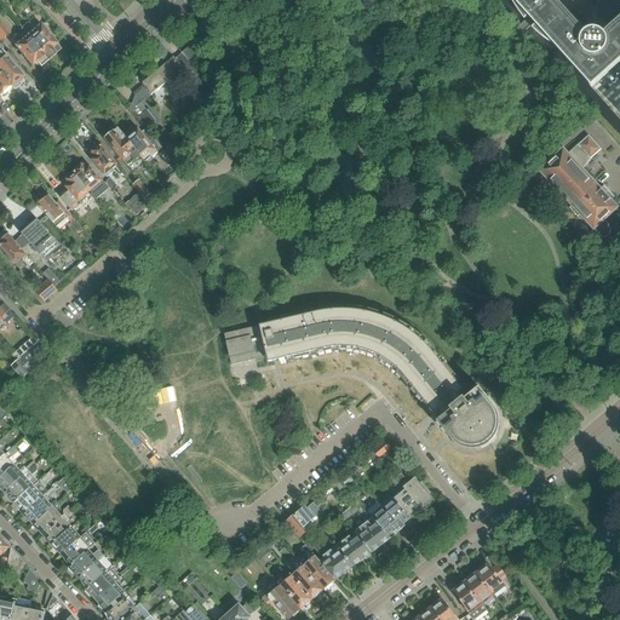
[(555,0),(511,0),(530,21),(544,35),(592,89),(619,62),(619,18),(603,34),(602,33),(601,32),(598,32),(597,30),(595,30),(592,30),(591,30),(589,32),(587,32),(585,33),(555,0)]
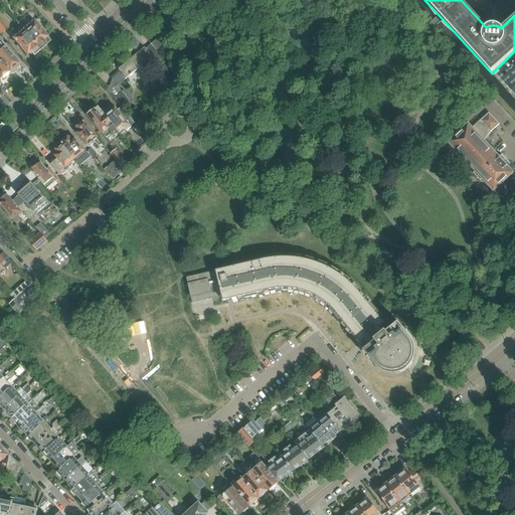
[(47,37),(33,20),(22,29),(40,50),(47,44),(50,41),(47,37)]
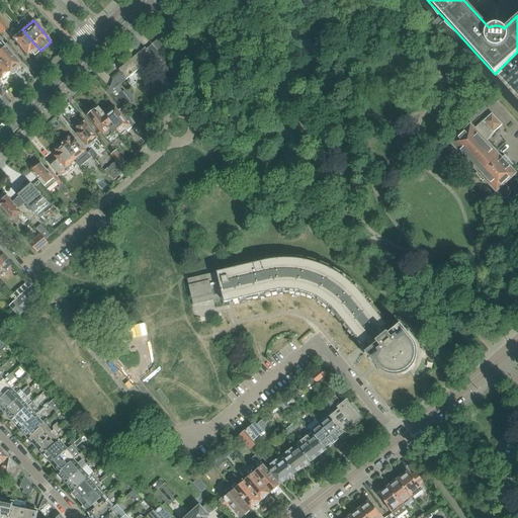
[(34,57),(40,51),(22,29),(16,35),(12,30),(9,36),(26,56),(30,53),(34,57)]
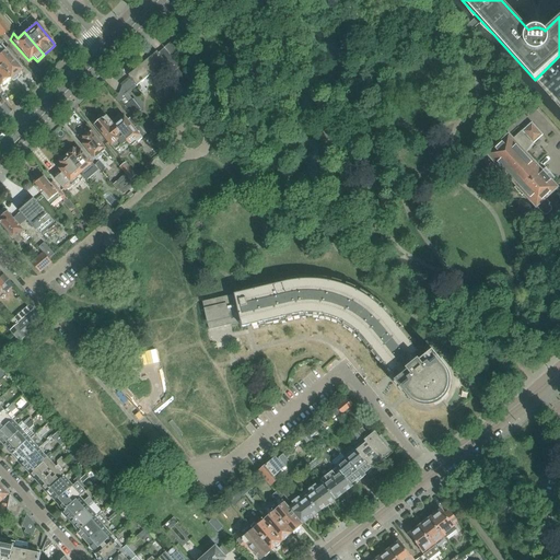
[(172,58),(179,51),(172,43),(165,49),(172,58)]
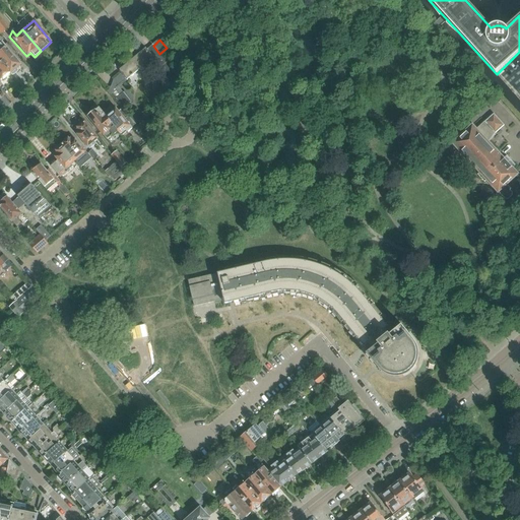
[(19,65),(0,43),(0,62),(9,73),(11,74),(13,75),(15,72),(16,70),(15,68),(19,65)]
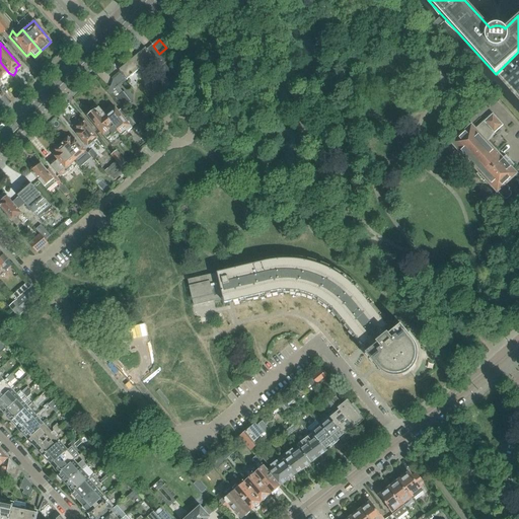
[(167,63),(159,54),(153,46),(147,50),(157,62),(161,68),(160,68),(163,71),(161,73),(178,93),(188,87),(167,63)]
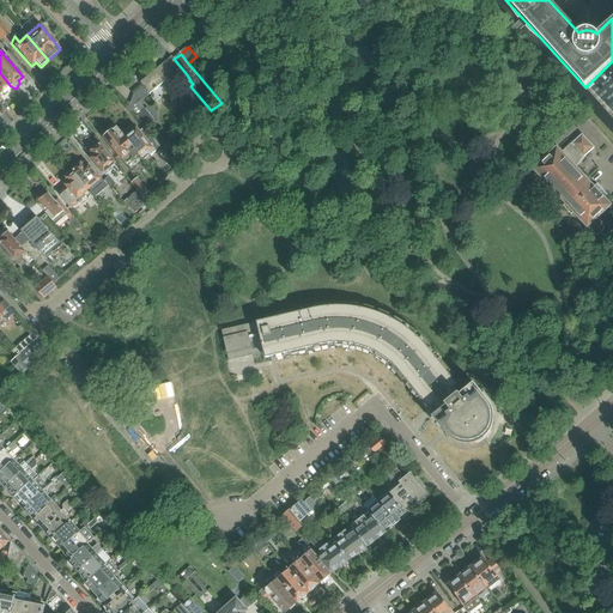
[(169,87),(186,73),(174,59),(141,85),(143,86),(134,95),(131,104),(127,108),(131,111),(132,110),(146,128),(155,122),(140,104),(150,96),(151,96),(151,95),(156,91),(158,89),(165,83),(169,87)]
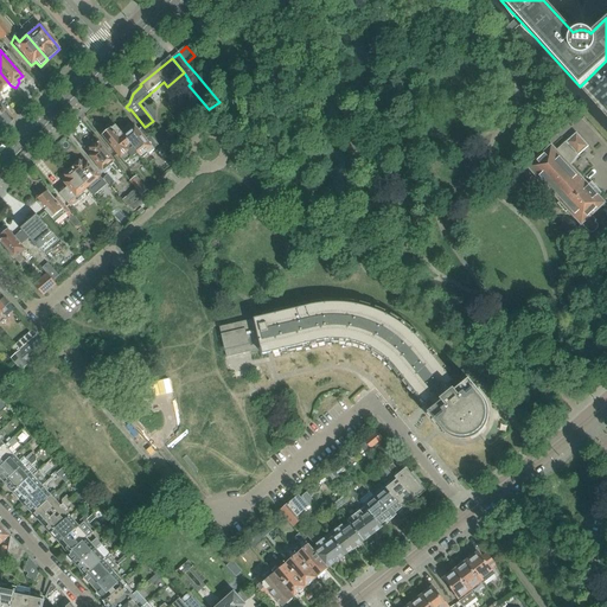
[(0,95),(1,96),(4,97),(7,94),(7,91),(6,89),(11,85),(0,72),(0,95)]
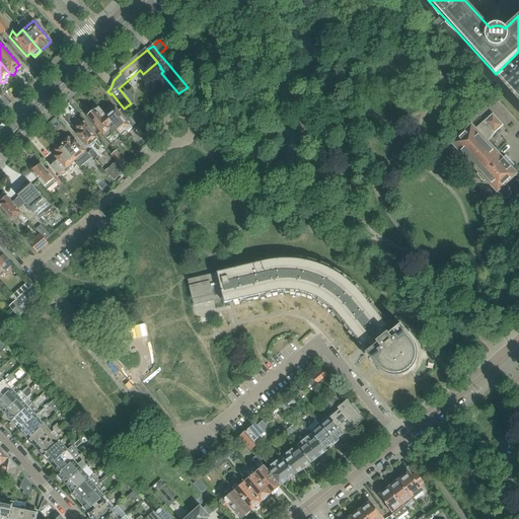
[(120,132),(107,118),(100,108),(96,113),(94,109),(89,114),(91,117),(89,118),(107,139),(113,135),(114,137),(120,132)]
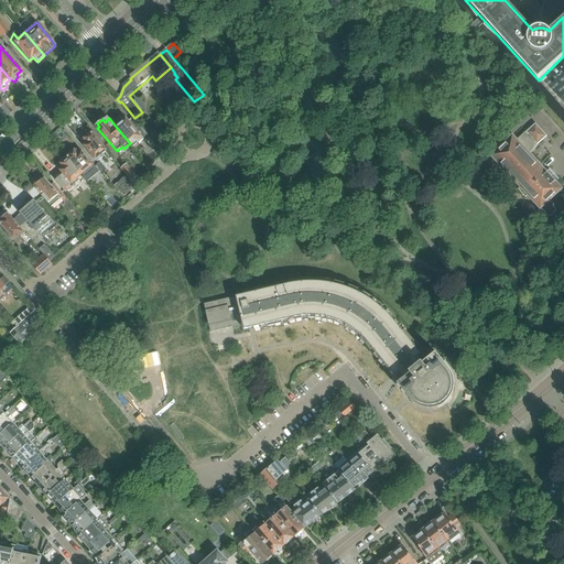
[(127,118),(117,128),(130,143),(133,149),(139,144),(140,145),(145,140),(144,139),(148,137),(148,136),(134,119),(130,122),(127,118)]
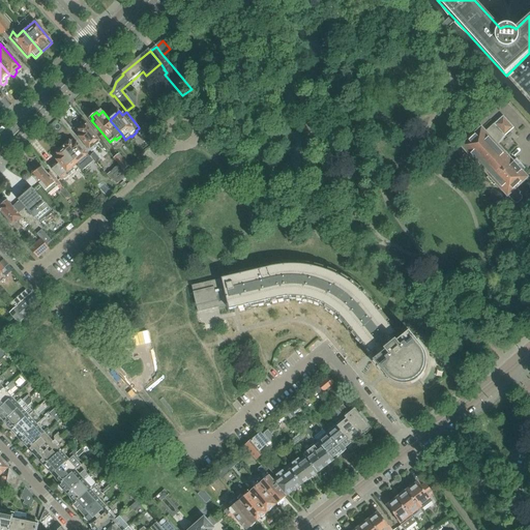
[(479,131),(463,148),(490,176),(487,178),(494,186),(496,184),(506,195),(506,196),(506,199),(508,202),(513,202),(514,204),(518,204),(522,200),(522,198),(520,196),(520,195),(516,190),(527,179),(520,173),(523,170),(522,169),(517,164),(516,163),(512,166),(496,148),(502,138),(510,129),(500,119),(491,127),(492,128),(483,136),(479,131)]
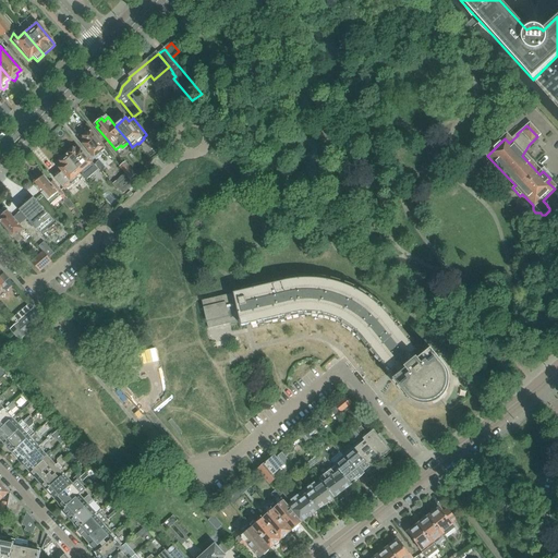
[(101,152),(104,149),(91,132),(89,133),(87,132),(85,134),(85,136),(81,141),(97,159),(104,154),(101,152)]
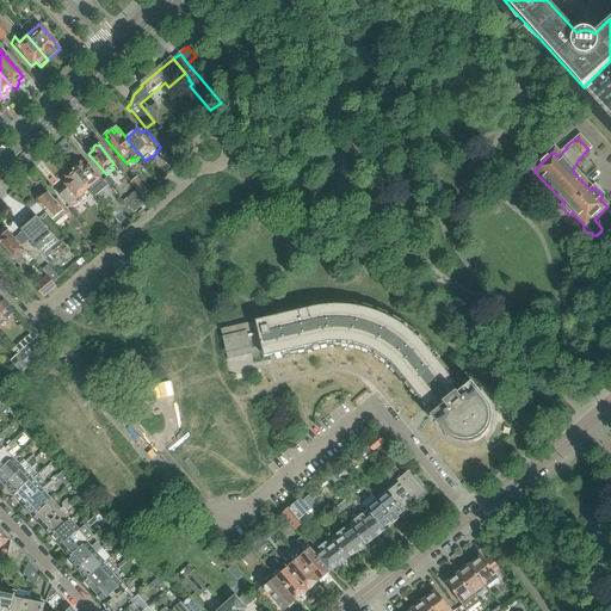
[(75,168),(73,171),(74,172),(87,186),(91,189),(97,196),(107,185),(85,160),(80,164),(78,164),(76,166),(75,168)]
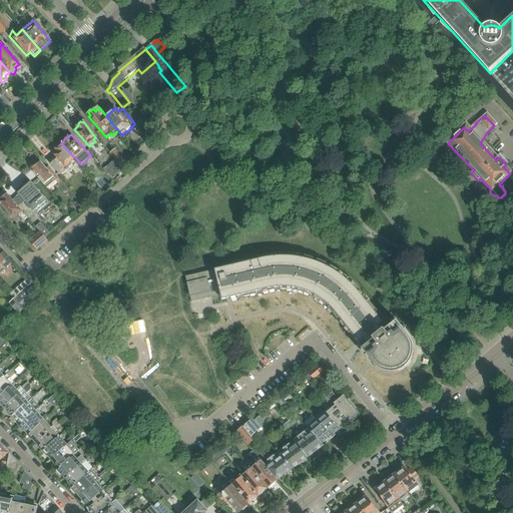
[(76,158),(73,156),(62,144),(61,145),(59,145),(57,147),(57,149),(55,150),(56,151),(54,153),(67,168),(71,165),(70,163),(73,160),(76,158)]
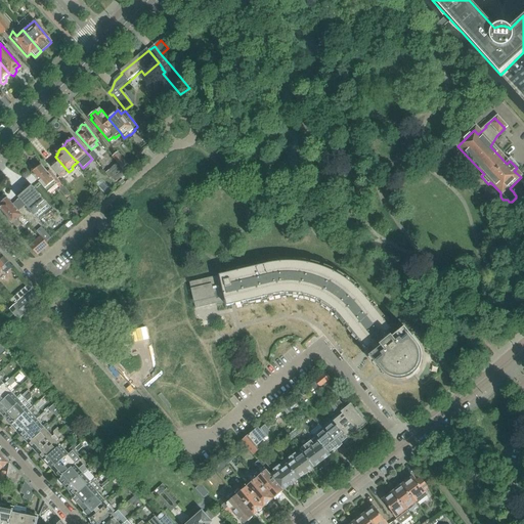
[(98,159),(93,151),(90,154),(95,161),(98,159)]
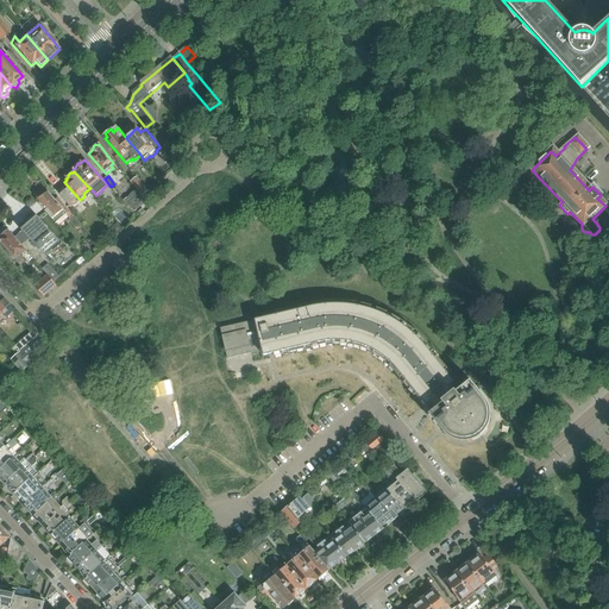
[(146,201),(152,195),(137,177),(130,183),(136,190),(146,201)]
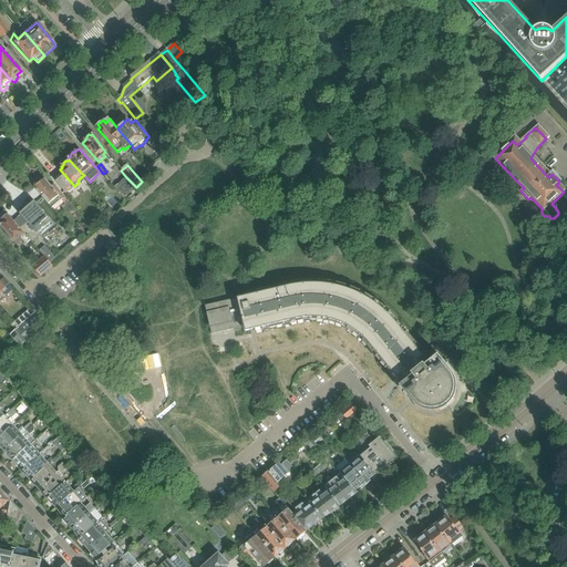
[(65,194),(74,186),(60,169),(54,174),(55,176),(52,178),(65,194)]
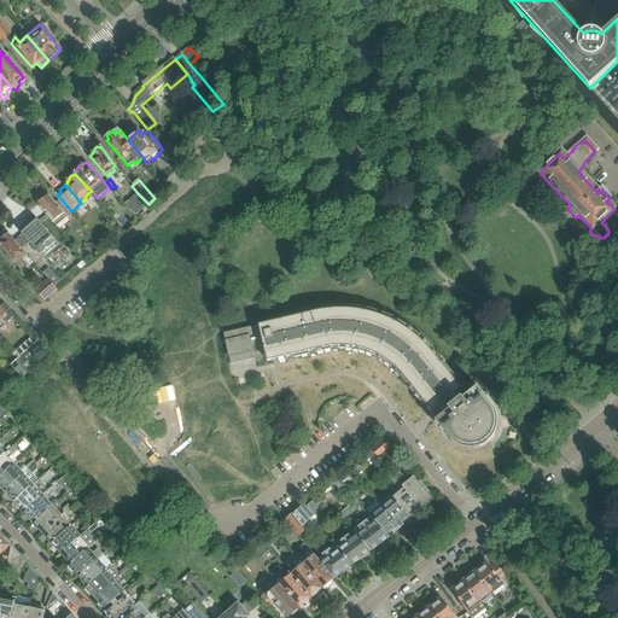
[(149,205),(149,204),(138,193),(128,200),(139,214),(149,205)]
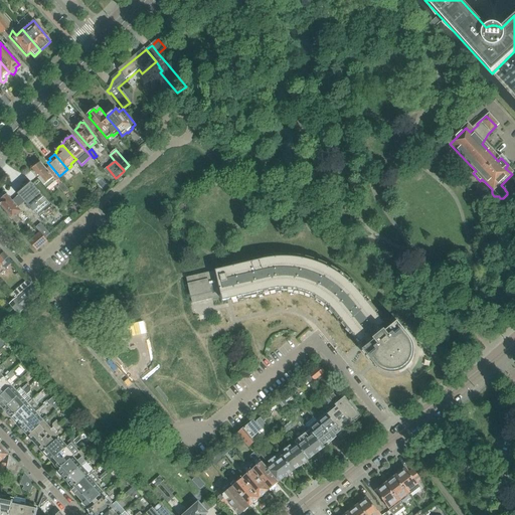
[(69,189),(57,175),(49,166),(46,169),(41,162),(38,165),(35,166),(32,168),(32,170),(48,188),(57,181),(60,185),(59,186),(65,192),(69,189)]
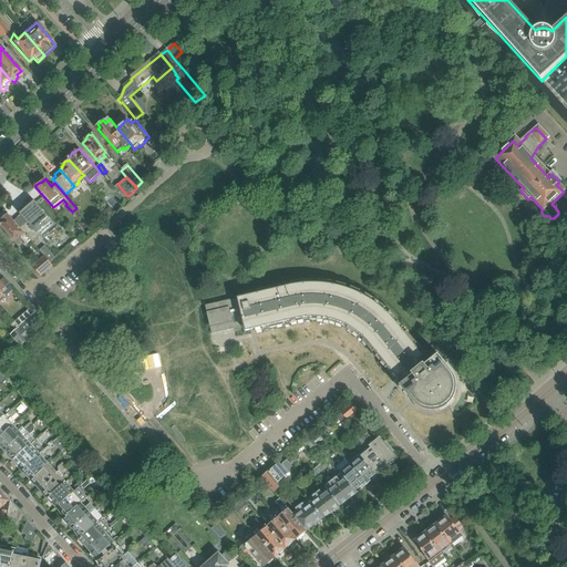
[(29,207),(20,215),(32,227),(38,234),(40,236),(41,237),(55,225),(52,220),(35,202),(34,202),(32,202),(29,205),(29,207)]
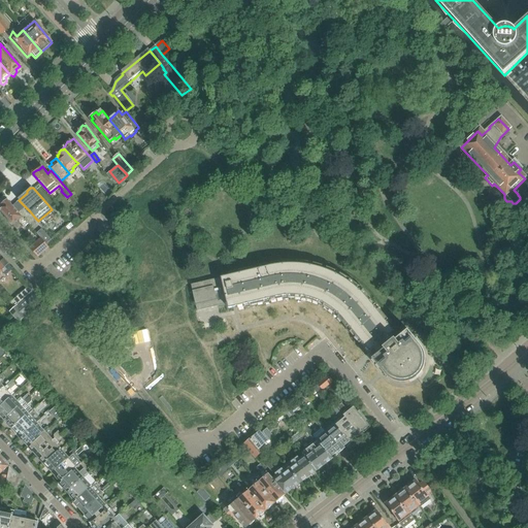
[(102,193),(96,198),(101,203),(106,199),(102,193)]
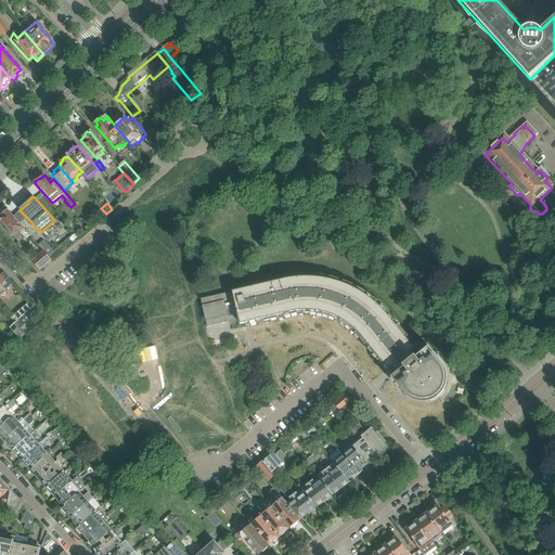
[(8,210),(3,207),(0,209),(0,214),(1,216),(0,217),(0,221),(20,243),(24,239),(18,233),(24,229),(8,210)]
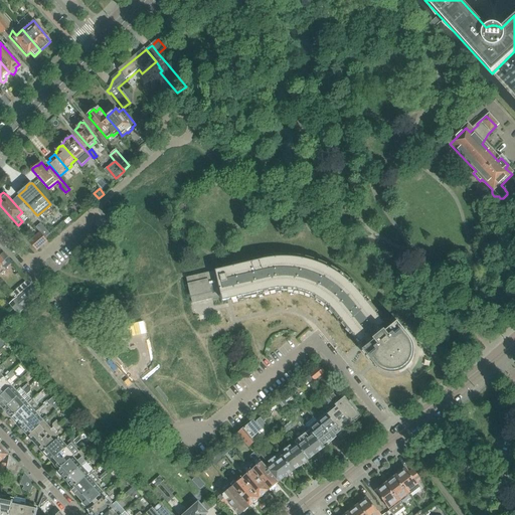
[(41,232),(45,237),(50,234),(41,224),(37,228),(41,232)]
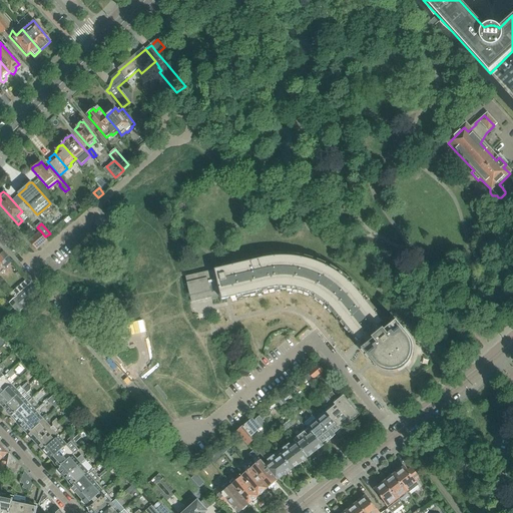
[(47,239),(45,236),(41,231),(30,240),(36,248),(47,239)]
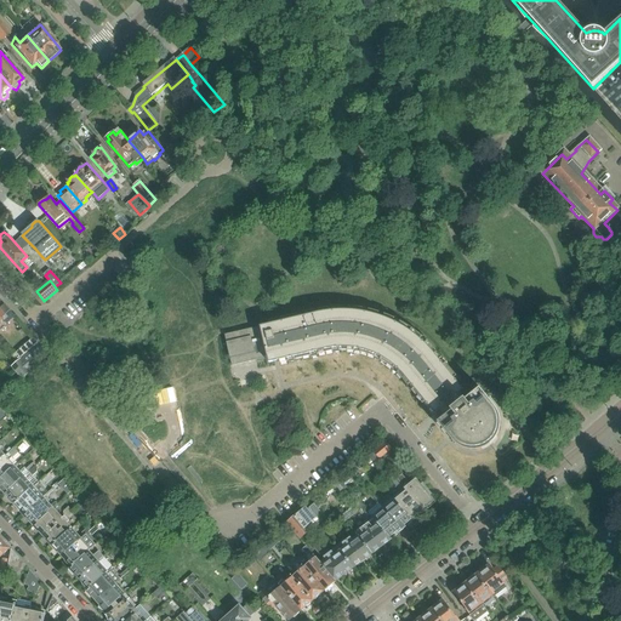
[(0,326),(0,328),(0,326),(0,320),(3,319),(6,324),(15,317),(5,305),(0,308),(0,326)]
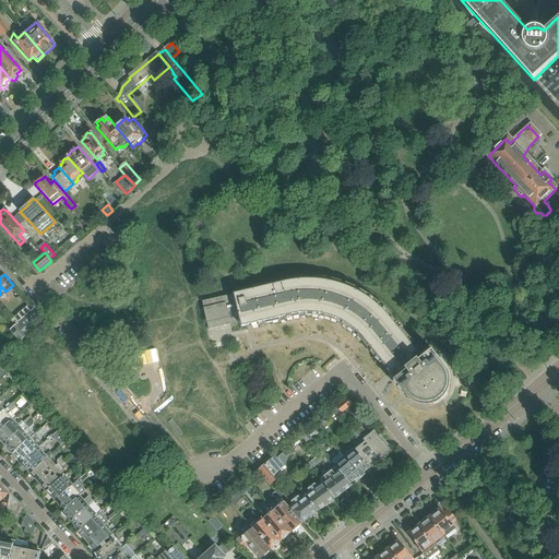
[(389,375),(390,373),(390,375),(392,373),(394,376),(396,379),(395,380),(394,381),(400,388),(402,385),(405,390),(403,391),(407,397),(411,400),(413,399),(414,400),(415,401),(417,401),(418,402),(420,403),(424,403),(426,404),(428,404),(429,403),(431,403),(433,403),(435,402),(437,402),(438,401),(440,400),(441,399),(442,396),(443,395),(444,394),(445,392),(447,391),(447,389),(448,388),(448,385),(448,383),(448,382),(448,380),(448,378),(448,377),(447,375),(447,372),(445,371),(448,370),(445,367),(440,360),(438,363),(435,358),(437,357),(432,351),(419,360),(414,354),(419,349),(415,343),(413,345),(409,341),(412,340),(401,326),(399,329),(395,324),(397,323),(389,312),(384,307),(382,309),(379,306),(381,304),(371,296),(360,289),(359,292),(354,289),(355,287),(348,284),(346,283),(345,286),(341,285),(342,282),(332,278),(331,282),(326,281),(326,278),(314,276),(301,276),(302,280),(297,280),(297,277),(284,280),(276,282),(277,284),(272,285),(271,283),(256,286),(257,289),(251,290),(251,287),(242,289),(244,293),(202,301),(209,330),(241,322),(242,326),(246,326),(245,322),(250,321),(251,328),(260,325),(259,323),(264,322),(265,324),(281,321),(280,318),(285,317),(285,320),(293,318),(300,317),(300,313),(305,313),(306,316),(312,316),(319,317),(320,313),(325,314),(324,318),(331,320),(337,322),(339,320),(344,322),(342,324),(348,329),(354,333),(356,330),(359,334),(357,336),(363,342),(367,347),(369,346),(372,349),(370,352),(381,364),(383,363),(387,366),(384,368),(389,375)]
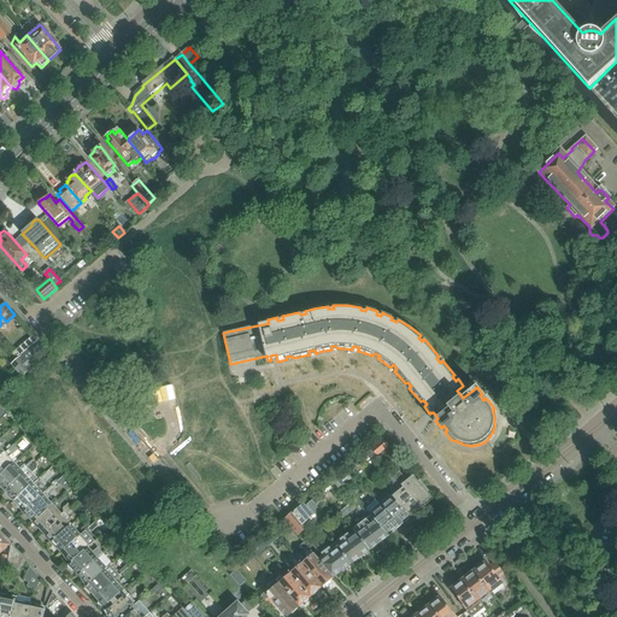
[(18,360),(40,342),(34,336),(13,354),(18,360)]
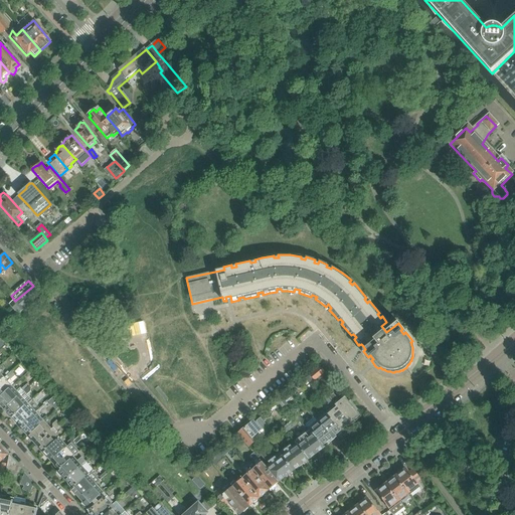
[(22,312),(41,296),(33,286),(15,301),(14,302),(17,305),(22,312)]
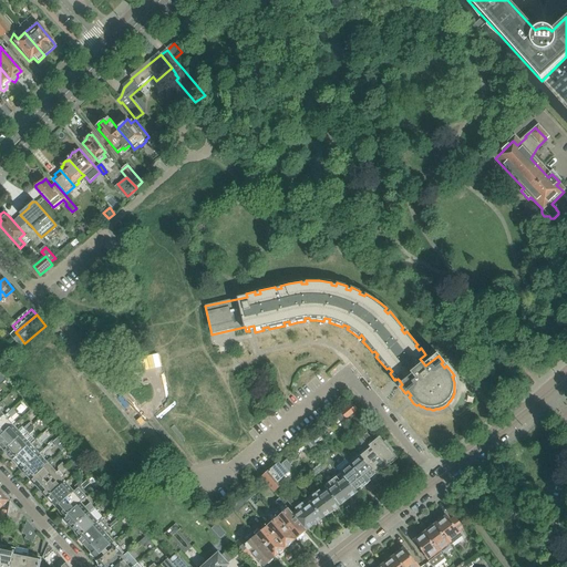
[(21,346),(24,343),(19,336),(14,339),(21,346)]
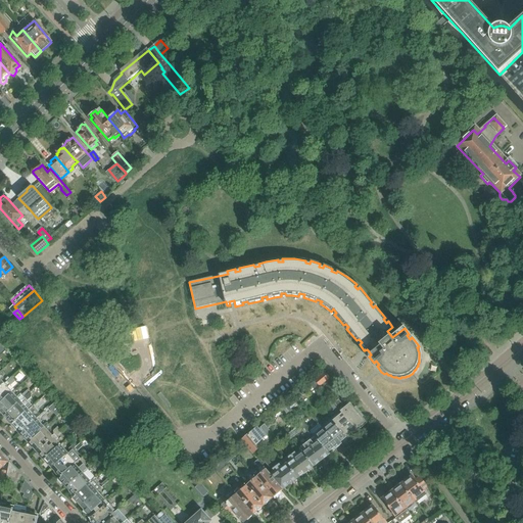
[(321,387),(330,379),(325,373),(315,380),(320,386),(321,387)]
